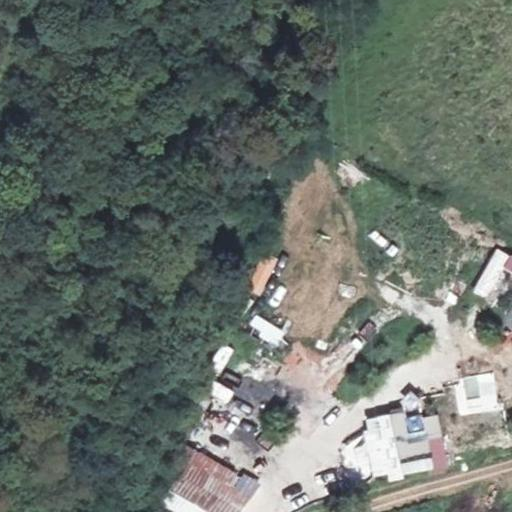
[(474,290),(507,309),(511,299),(511,253),(498,246),(474,290)]
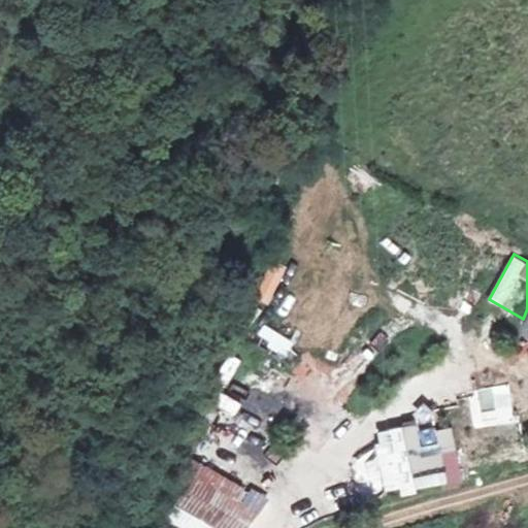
[(264,326),(256,345),(287,359),(295,339),(264,326)]
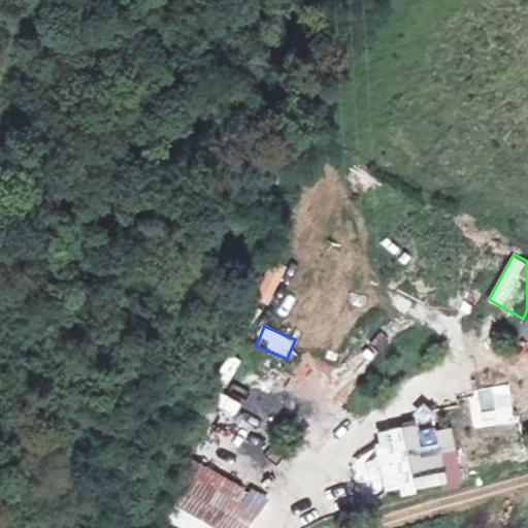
[(221,375),(209,404),(238,415),(250,387),(221,375)]
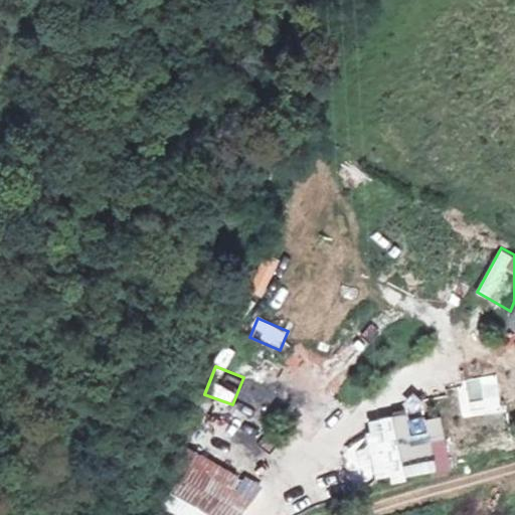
[(370,441),(377,481),(452,470),(443,414),(417,418),(416,411),(378,417),(382,439),(370,441)]
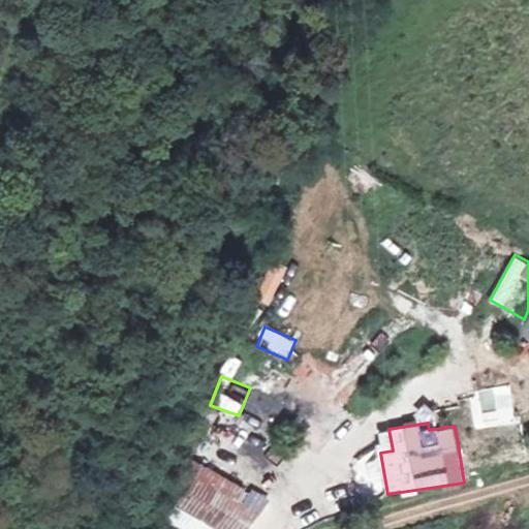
[(208,467),(172,519),(188,528),(245,528),(265,502),(208,467)]
